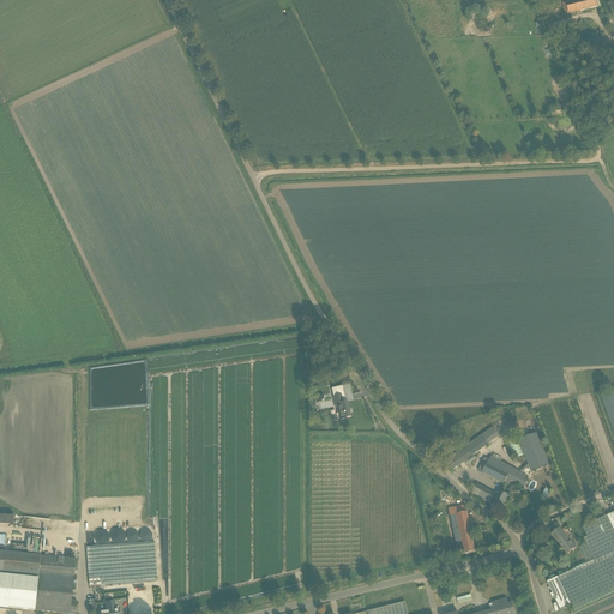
[(559,7),(557,0),(545,0),(548,11),(559,7)]
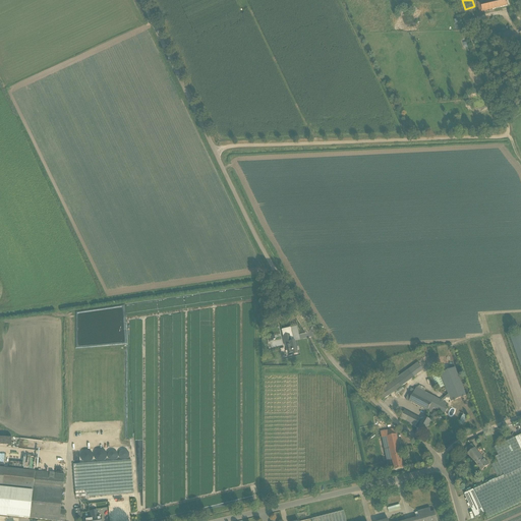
[(479,12),(508,6),(506,0),(479,0),(480,3),(477,4),(479,12)]
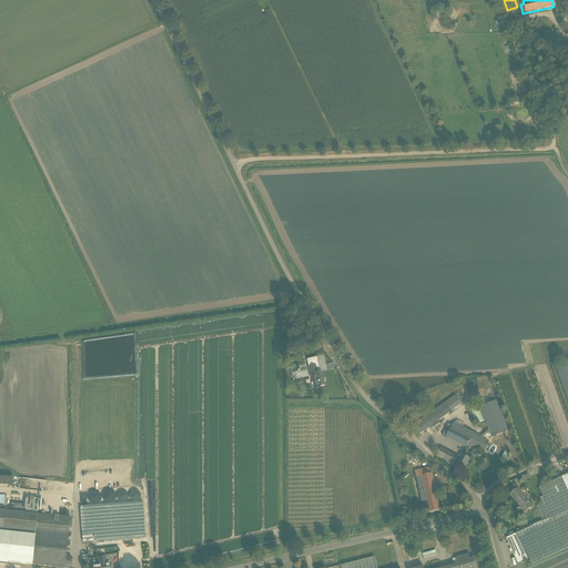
[(525,27),(523,27),(518,29),(521,39),(528,37),(525,27)]
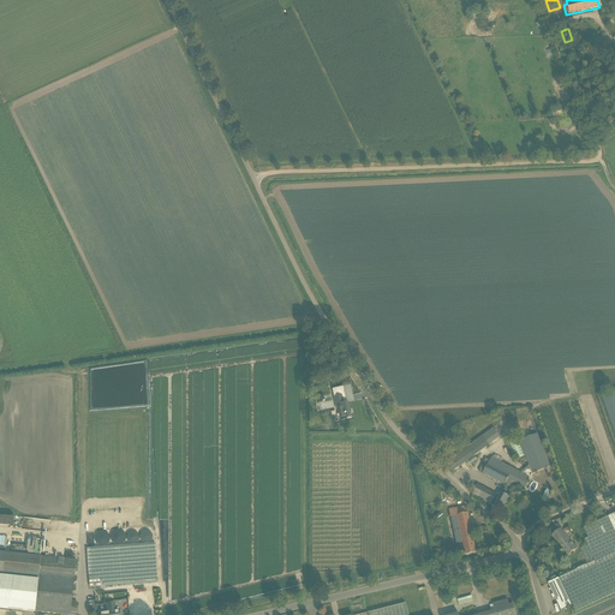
[(598,51),(609,45),(604,35),(593,40),(598,51)]
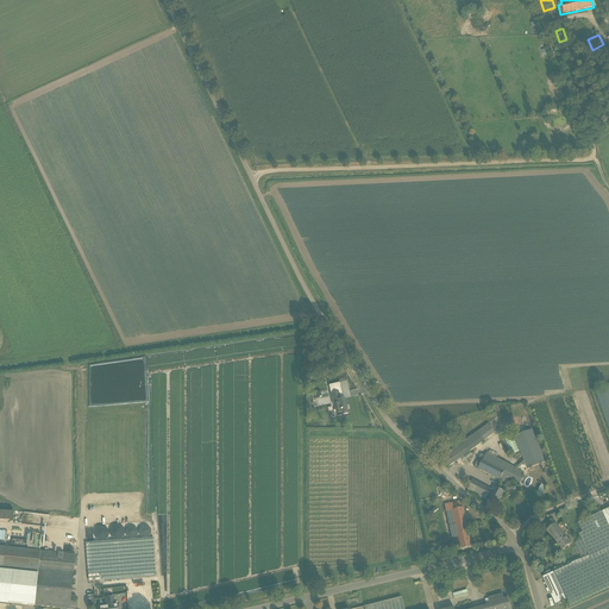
[(608,390),(608,389),(596,394),(608,429),(608,390)]
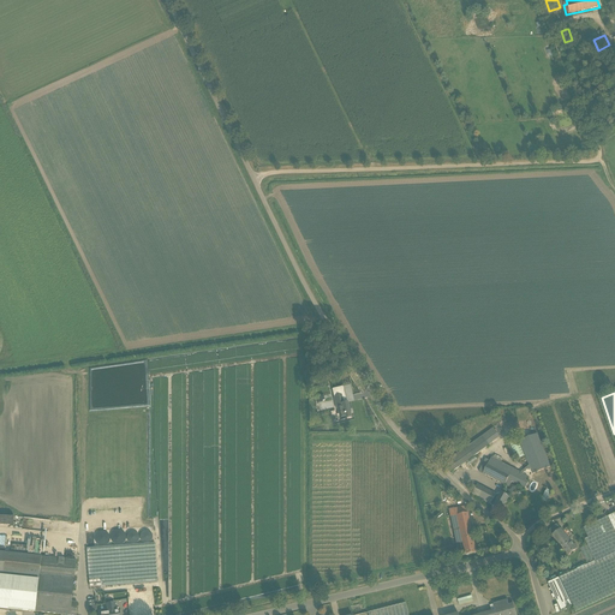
[(341,421),(351,418),(347,402),(344,404),(342,395),(334,398),(336,410),(338,410),(341,421)]
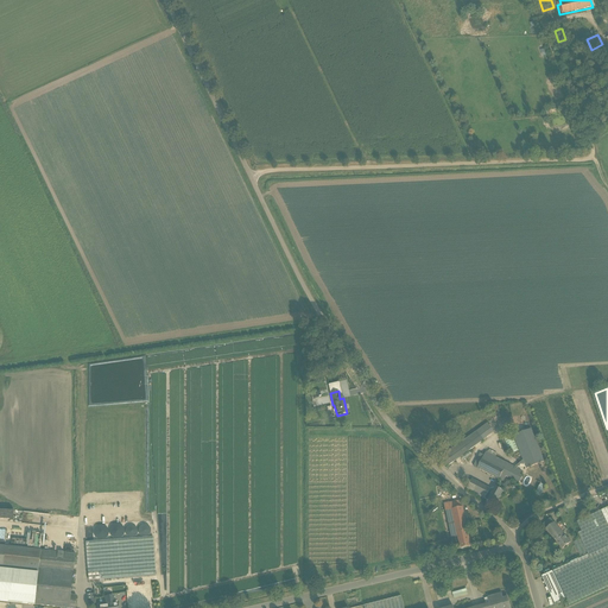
[(448,467),(453,463),(483,441),(494,432),(488,424),(441,457),(448,467)]
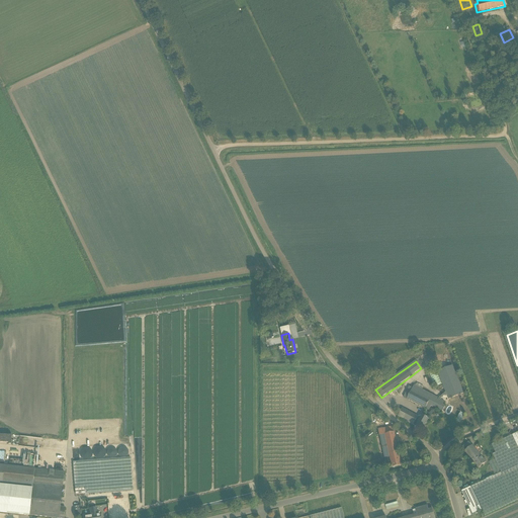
[(445,393),(439,398),(422,390),(414,385),(413,387),(409,385),(403,398),(407,400),(429,411),(431,407),(442,412),(445,406),(443,405),(443,404),(444,401),(441,399),(444,396),(445,397),(447,396),(448,400),(463,394),(452,365),(437,371),(445,393)]
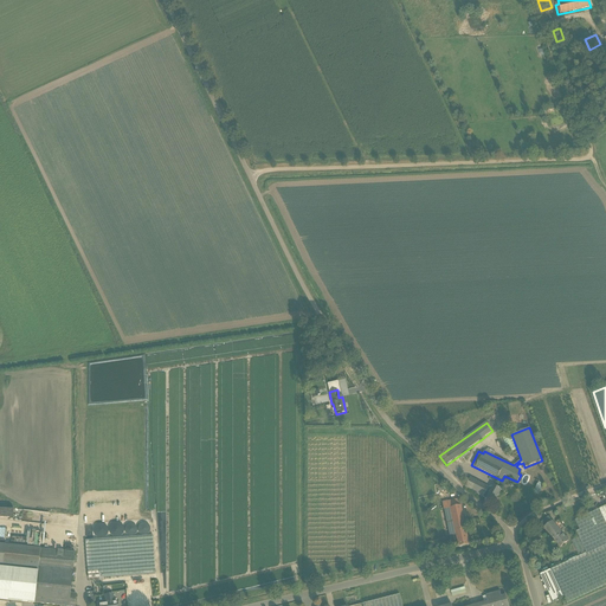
[(510,432),(501,436),(508,452),(516,450),(510,432)]
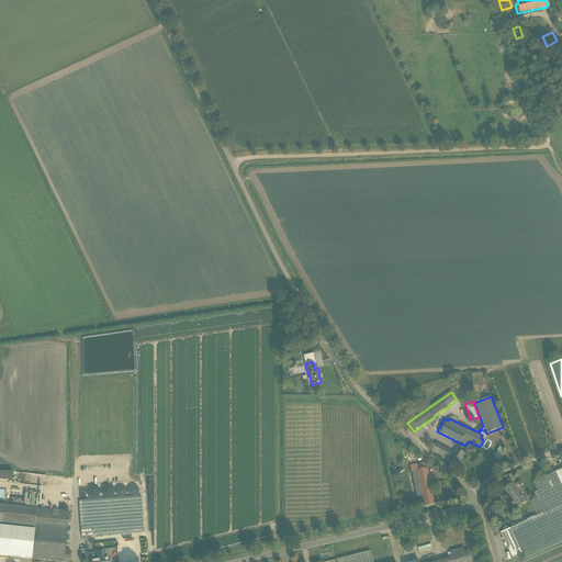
[(458,468),(465,454),(458,450),(456,453),(450,451),(451,451),(436,442),(431,452),(439,457),(439,456),(450,462),(450,463),(458,468)]
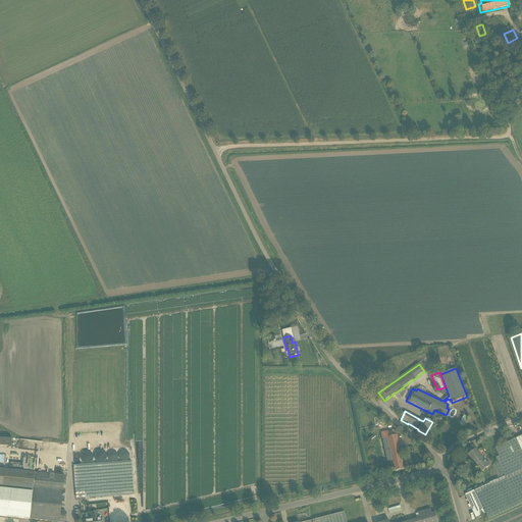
[(464,426),(469,417),(464,415),(460,424),(464,426)]
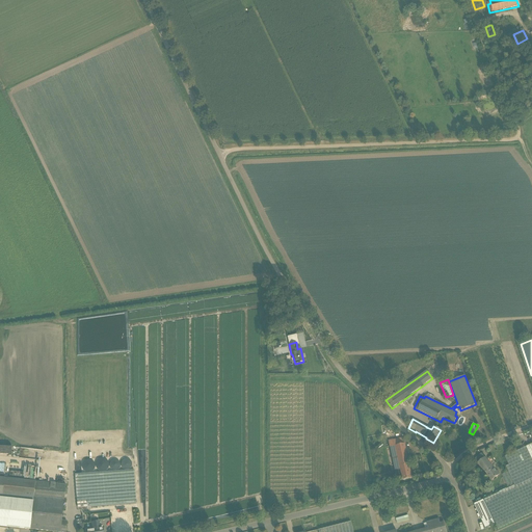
[(411,478),(403,439),(390,441),(395,471),(401,470),(403,480),(411,478)]
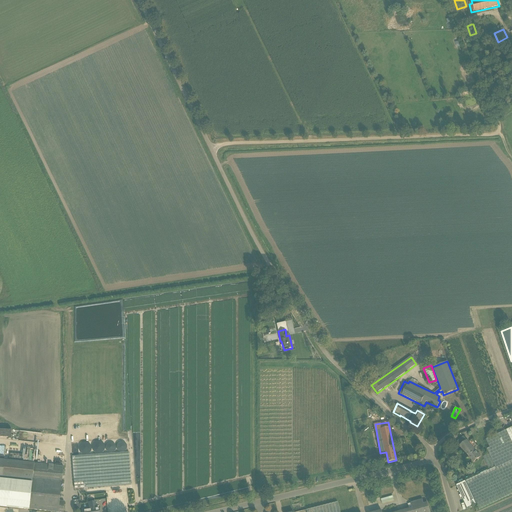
[(511,494),(511,427),(485,440),(489,448),(486,449),(489,455),(483,457),(488,468),(494,465),(495,468),(466,481),(477,504),(479,510),(511,494)]
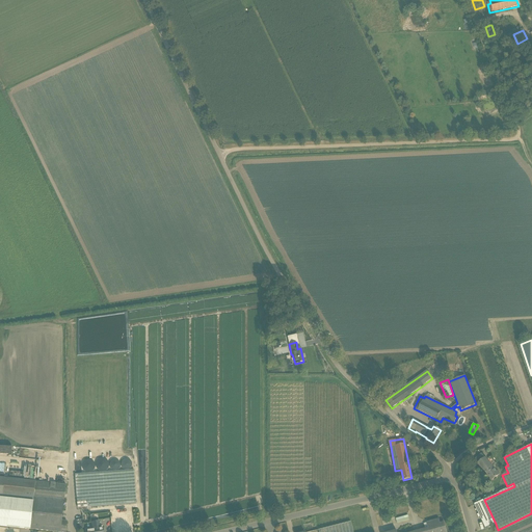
[(475,459),(493,480),(499,475),(481,454),(475,459)]
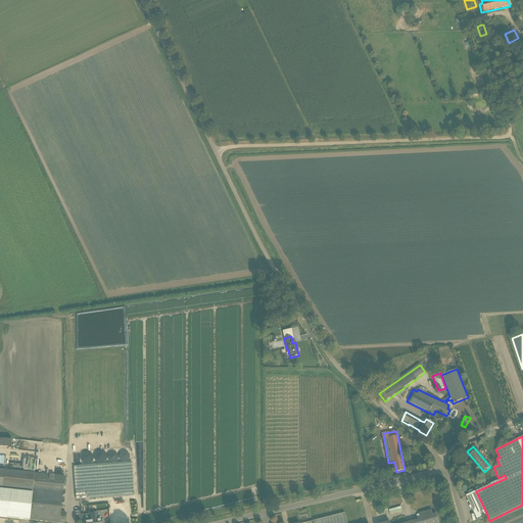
[(74,467),(76,500),(134,495),(132,463),(74,467)]
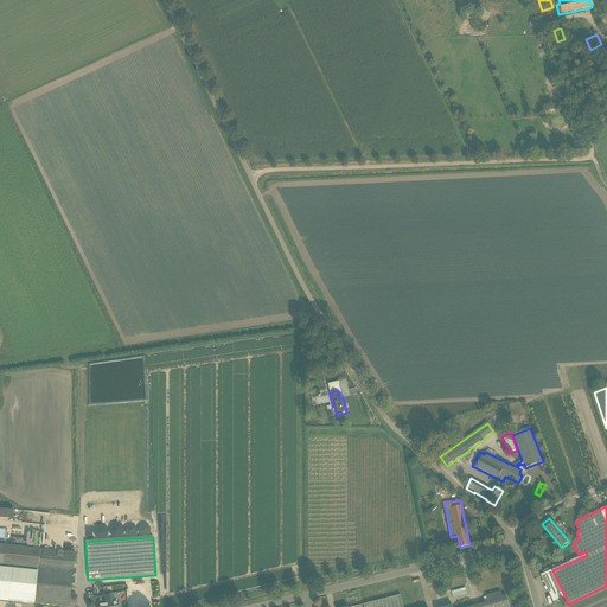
[(11,547),(25,548),(26,540),(11,538),(11,547)]
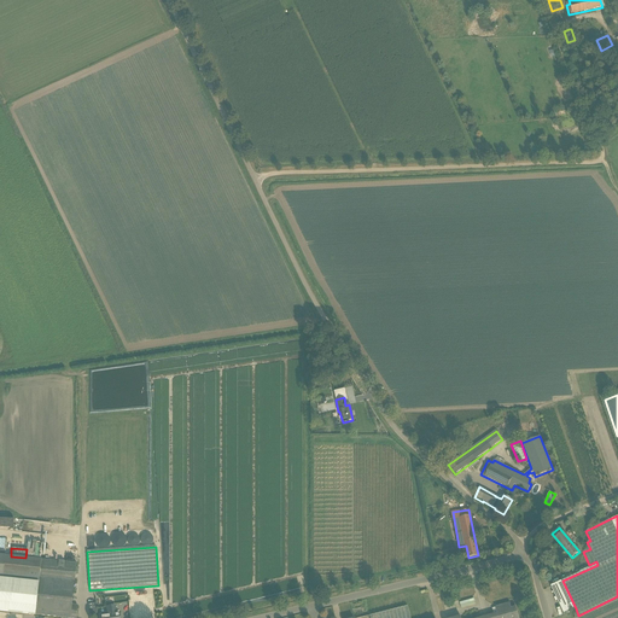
[(76,617),(77,606),(71,606),(76,563),(25,558),(11,557),(0,554),(0,611),(60,617),(62,617),(63,617),(76,617)]
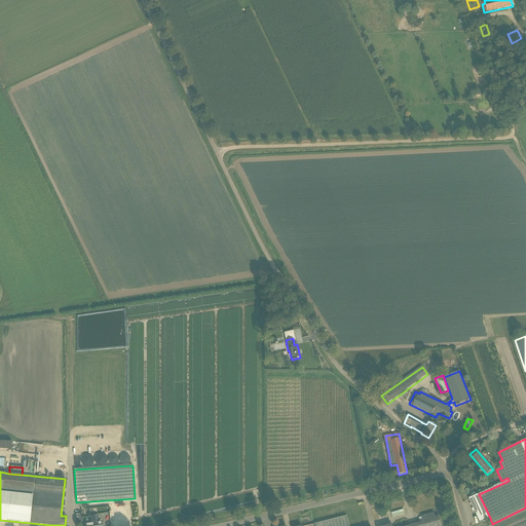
[(490,518),(479,494),(468,499),(480,523),(490,518)]
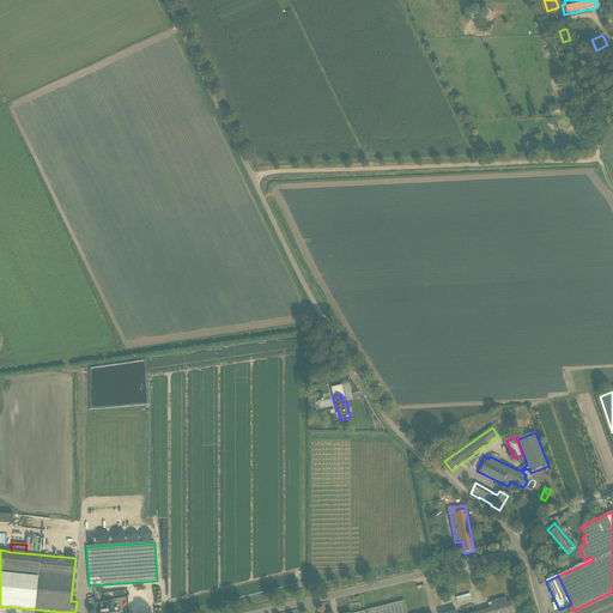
[(514,612),(513,605),(508,606),(505,598),(491,602),(493,608),(475,612),(456,612),(450,612),(514,612)]
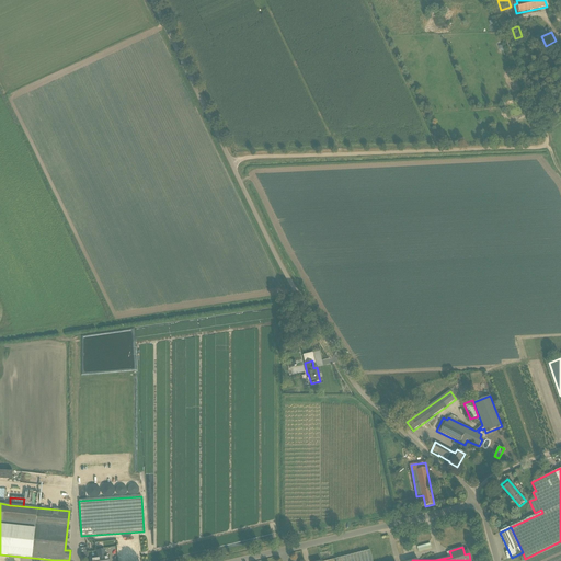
[(371,560),(369,549),(335,559),(335,560),(371,560)]
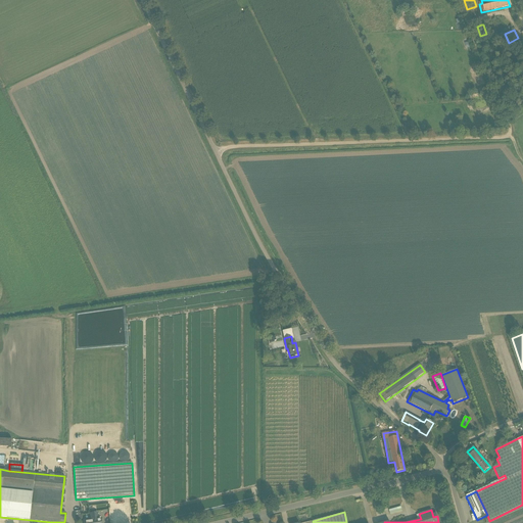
[(84,521),(84,522),(100,522),(100,519),(98,519),(97,513),(91,514),(91,520),(84,521)]
